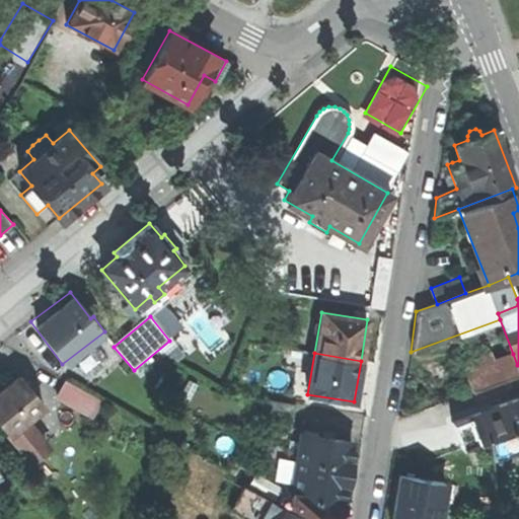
[(472,392),(501,382),(493,361),(491,354),(462,364),(472,392)]
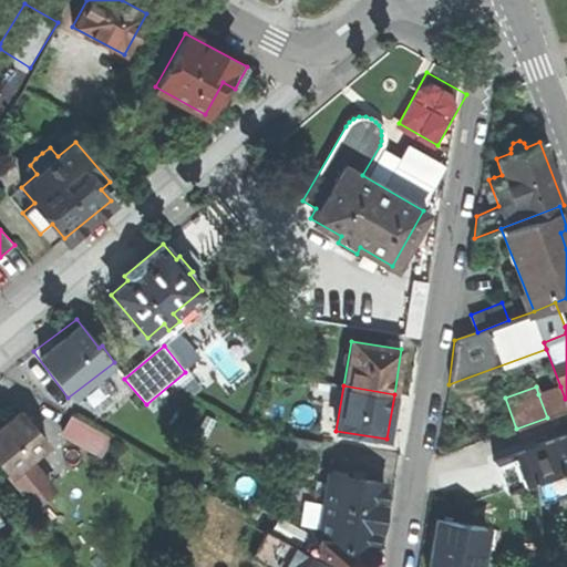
[(566,398),(565,399),(560,387),(538,394),(547,418),(563,412),(566,410),(566,398)]
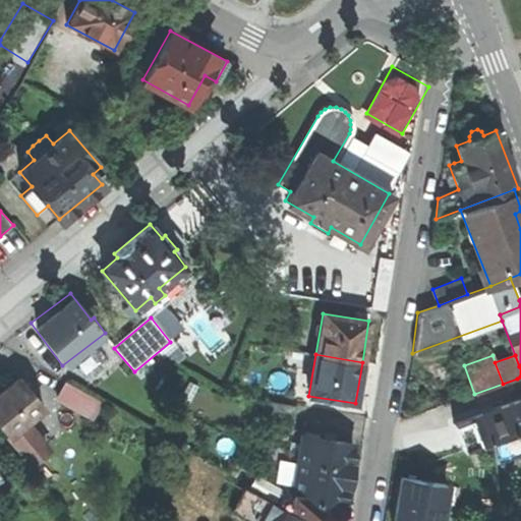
[(520,377),(517,379),(520,385),(520,384),(520,399),(502,406),(511,431),(520,427),(520,377)]
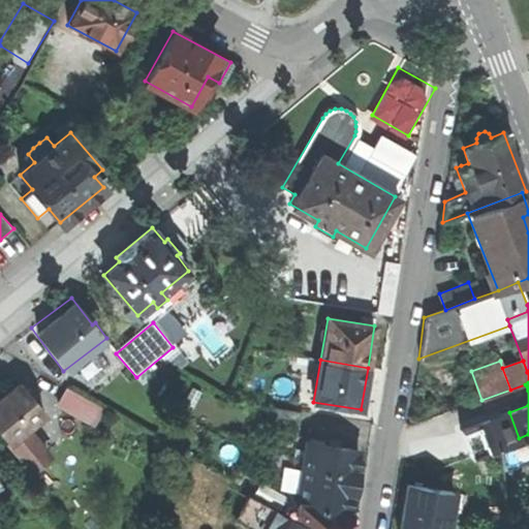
[(19,383),(0,399),(0,434),(22,460),(40,444),(25,427),(43,411),(19,383)]
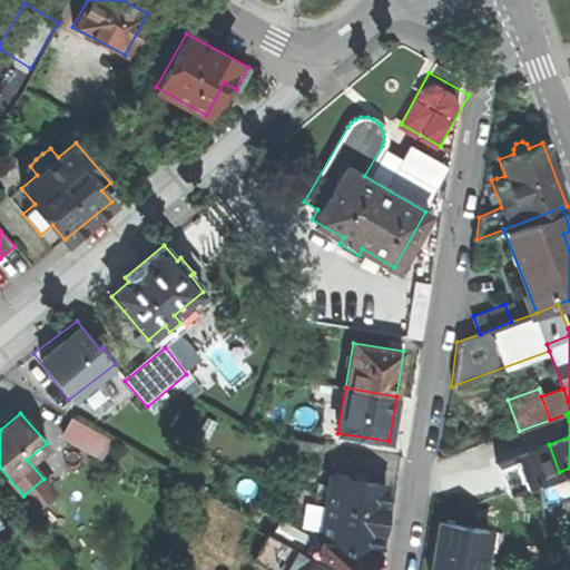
[(100,462),(112,443),(72,420),(61,440),(100,462)]
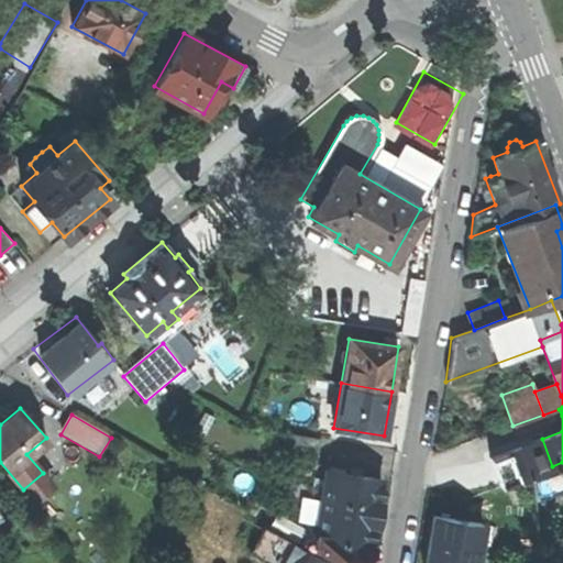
[(320,438),(289,433),(287,449),(318,454),(320,438)]
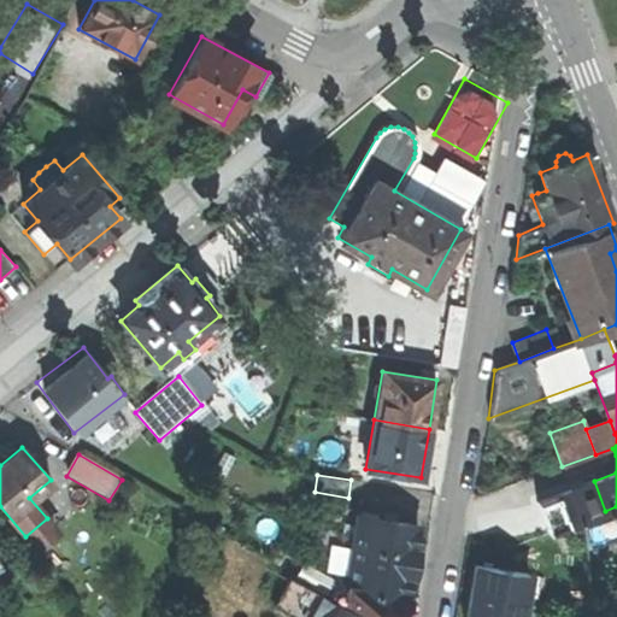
[(585,518),(605,511),(594,481),(536,503),(548,532),(550,532),(585,518)]
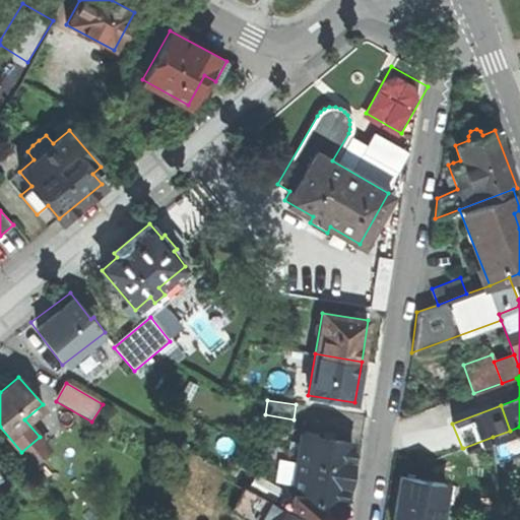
[(502,468),(500,460),(519,452),(519,427),(510,431),(493,437),(496,470),(502,468)]
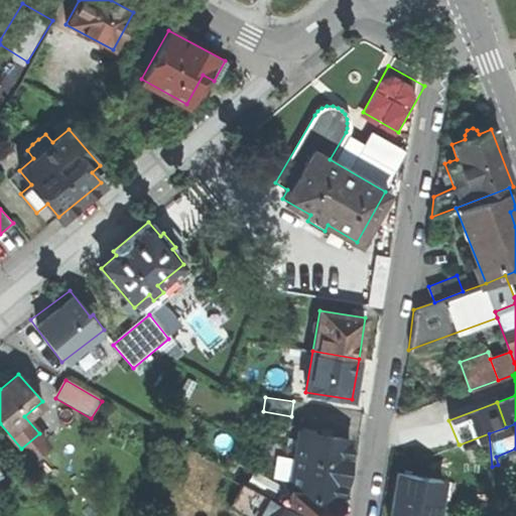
[(289,490),(341,499),(344,480),(345,480),(348,460),(346,460),(350,440),(299,432),(289,490)]
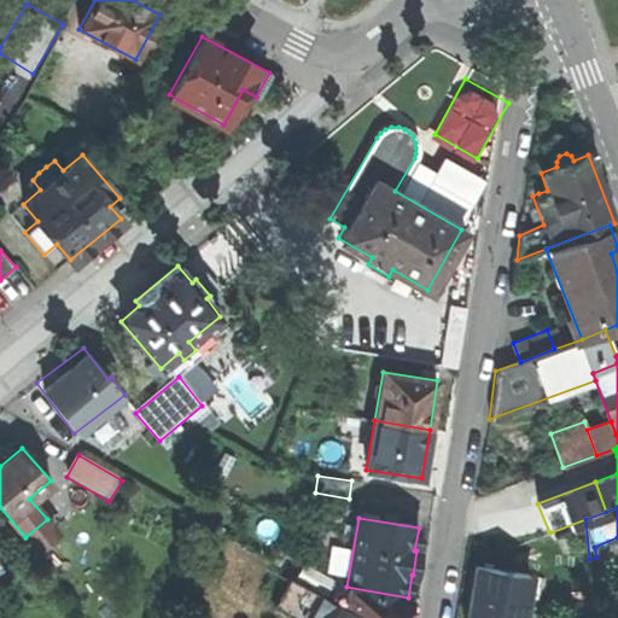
[(47,519),(25,537),(38,552),(59,534),(47,519)]
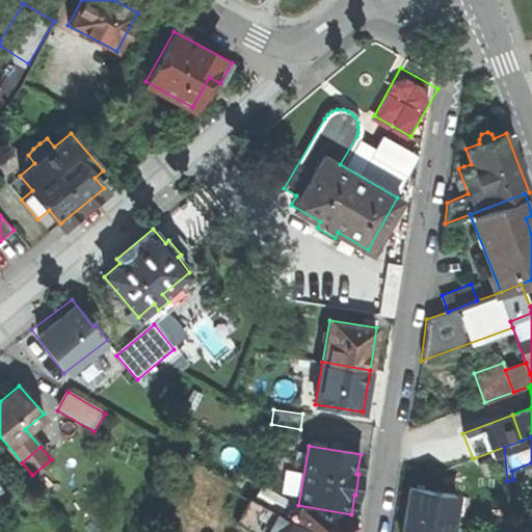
[(242,458),(231,477),(238,482),(250,463),(242,458)]
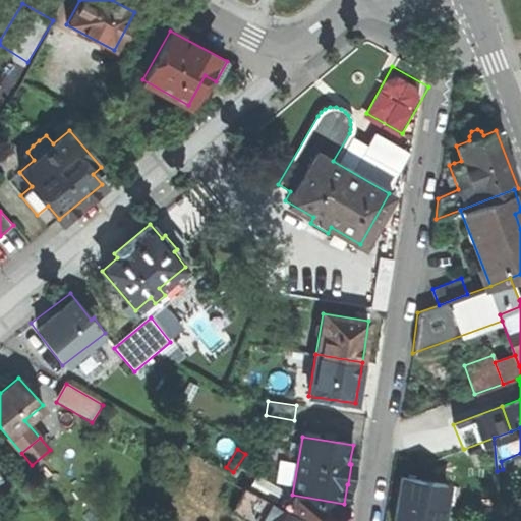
[(446,482),(447,475),(467,479),(464,449),(463,449),(431,460),(427,478),(446,482)]
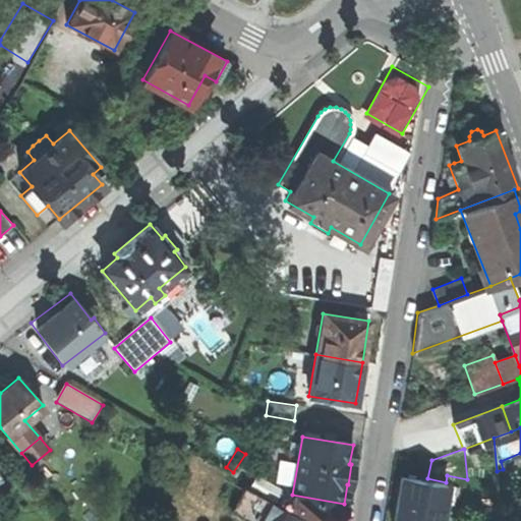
[(402,479),(395,520),(440,520),(443,505),(454,507),(457,488),(402,479)]
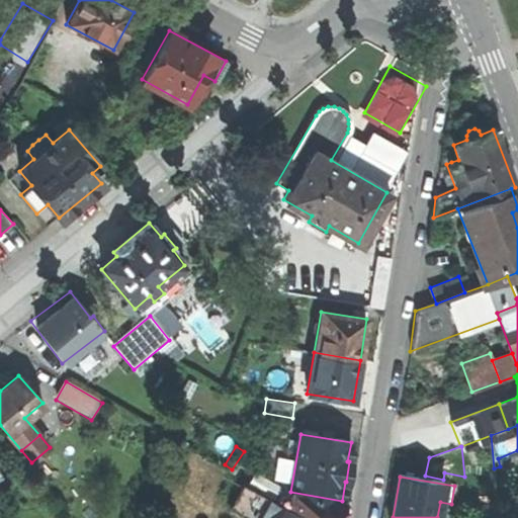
[(248,517),(274,517),(281,507),(243,485),(230,507),(248,517)]
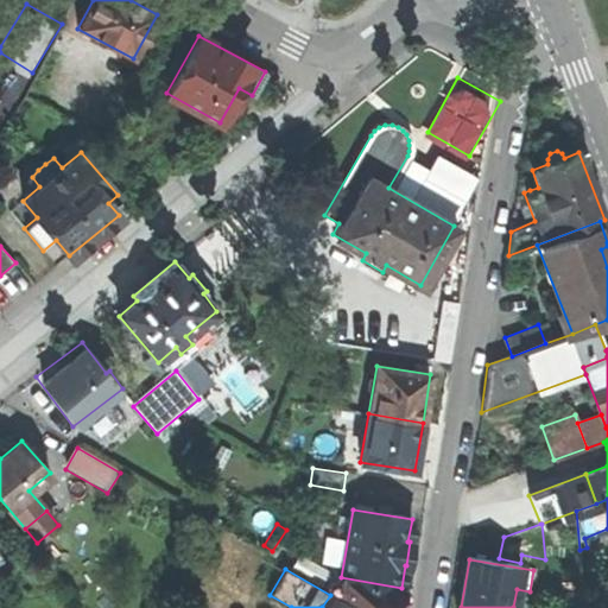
[(407,607),(409,607),(398,606),(401,588),(341,577),(340,586),(329,580),(325,587),(365,607),(407,607)]
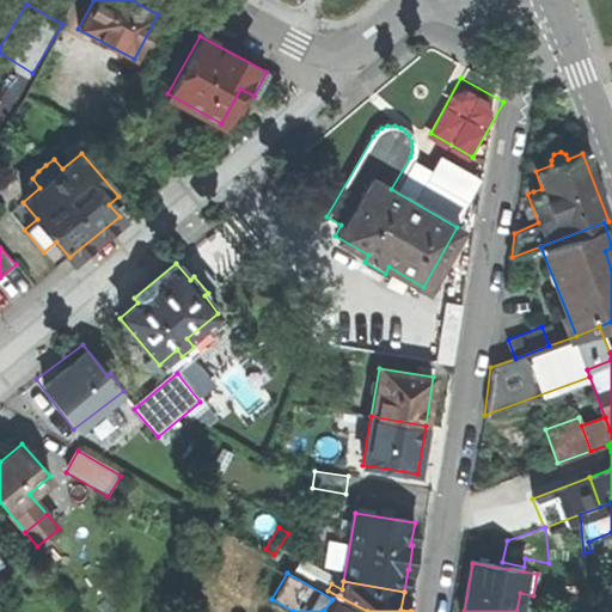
[(355,611),(332,599),(324,611),(355,611)]
